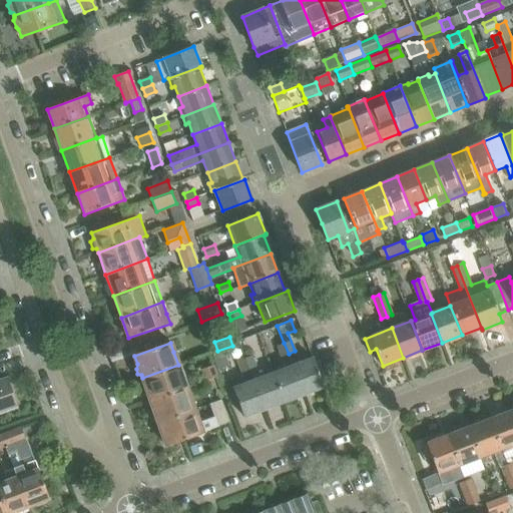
[(284,343),(279,345),(283,356),(289,354),(284,343)]
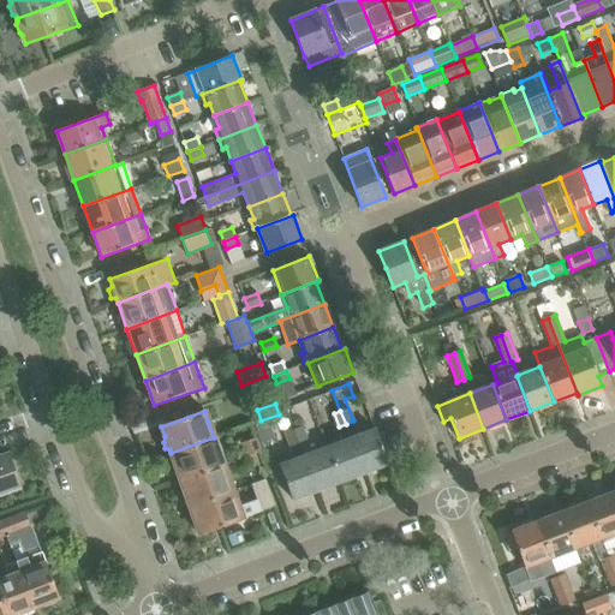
[(261,445),(274,440),(268,422),(254,427),(261,445)]
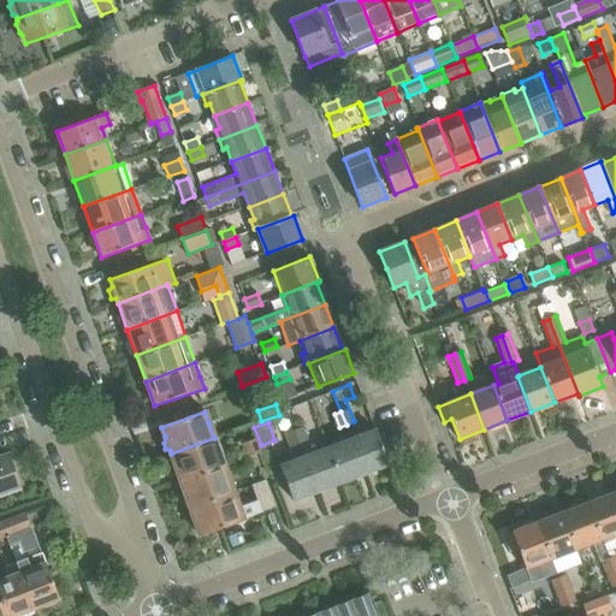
[(298,442),(307,439),(302,425),(294,428),(298,442)]
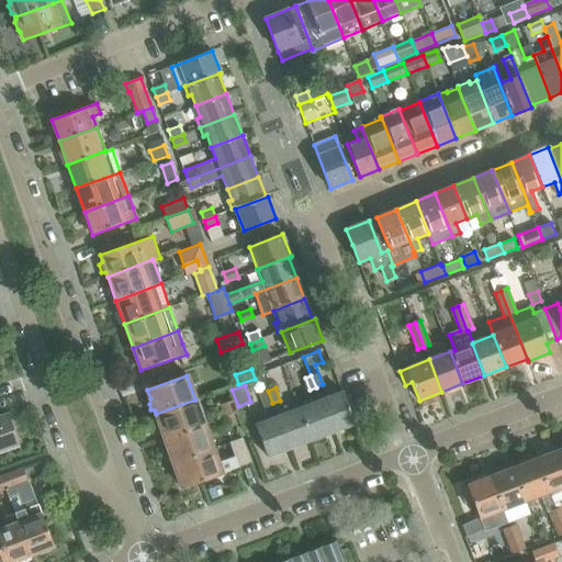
[(260,394),(265,406),(272,403),(268,391),(260,394)]
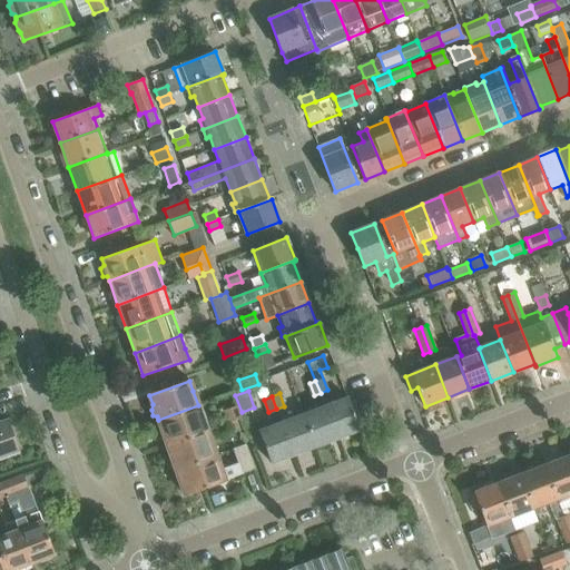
[(337,438),(360,429),(347,397),(325,406),(337,438)]
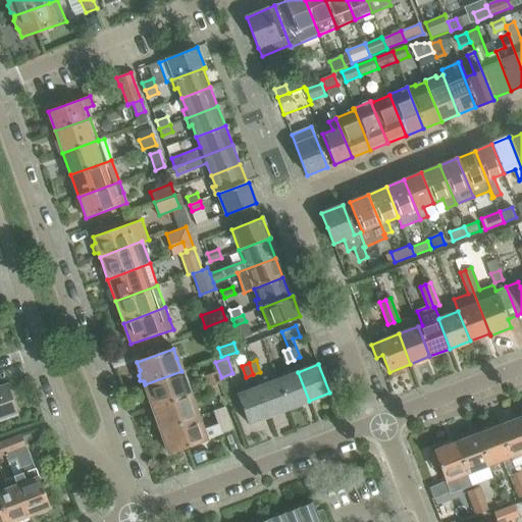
[(144,392),(146,397),(150,398),(153,408),(190,394),(181,371),(145,384),(146,386),(144,392)]
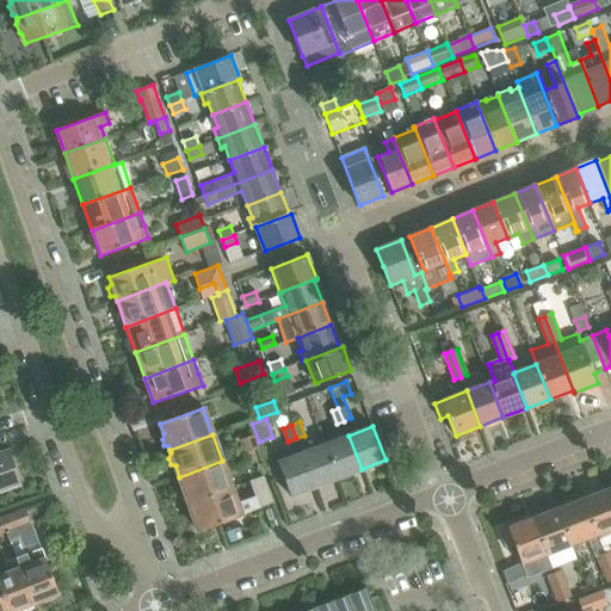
[(338,477),(362,469),(349,436),(325,444),(338,477)]
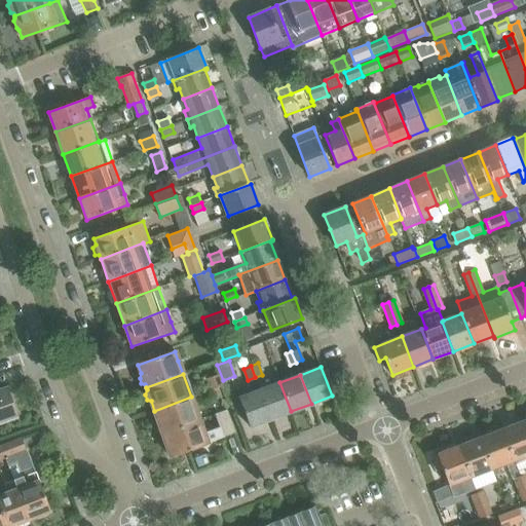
[(209,390),(218,387),(223,385),(220,376),(205,381),(209,390)]
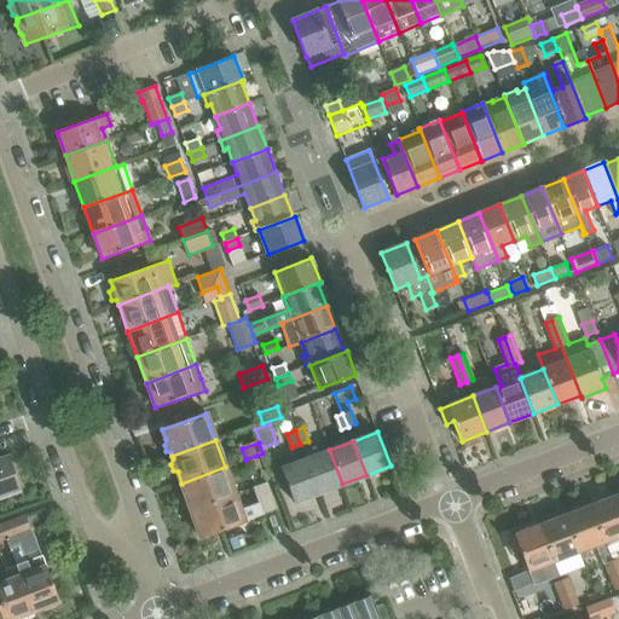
[(319,493),(342,484),(329,450),(306,458),(319,493)]
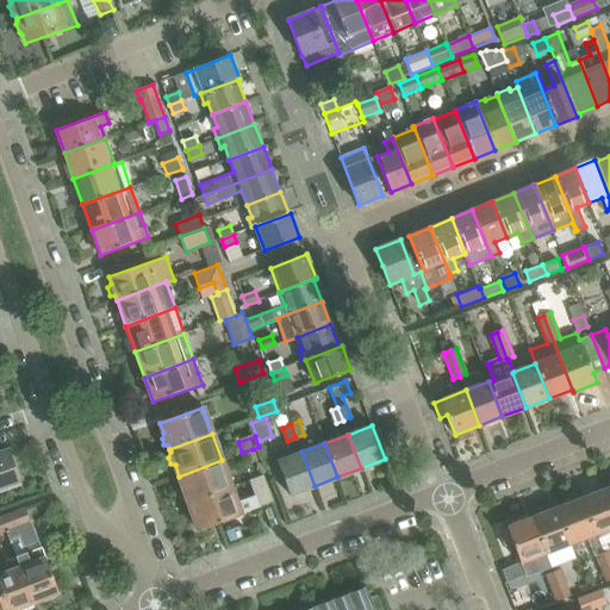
[(7,449),(0,452),(0,490),(19,484),(7,449)]
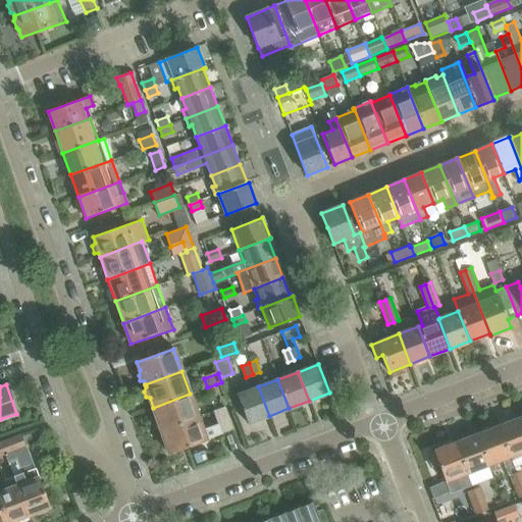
[(211,398),(220,394),(216,384),(207,387),(211,398)]
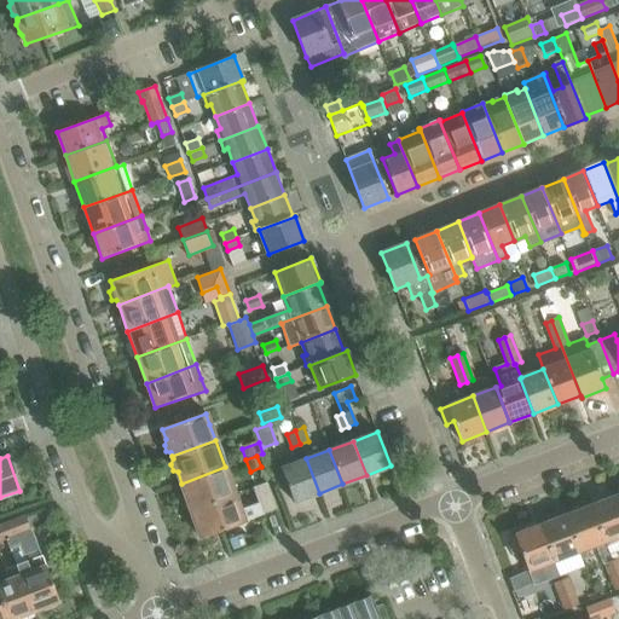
[(282,467),(294,503),(319,493),(306,458),(282,467)]
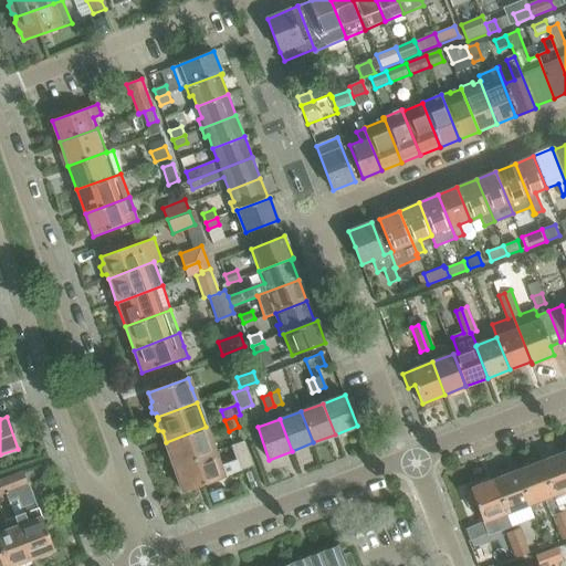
[(206,427),(166,442),(169,452),(167,456),(169,463),(174,464),(175,465),(215,451),(206,427)]
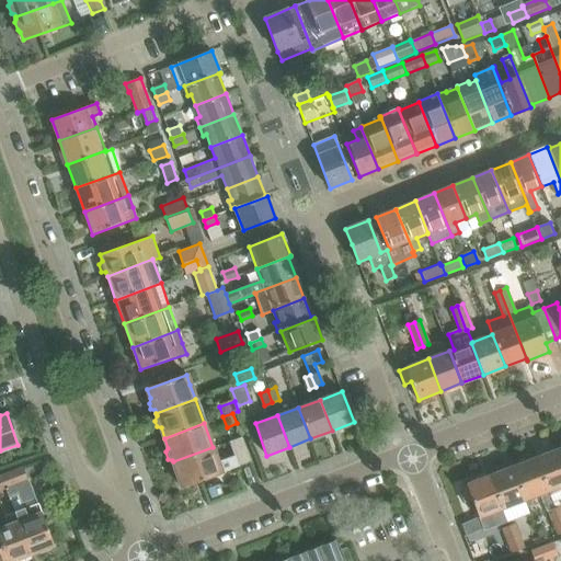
[(244,437),(231,442),(240,467),(253,462),(244,437)]
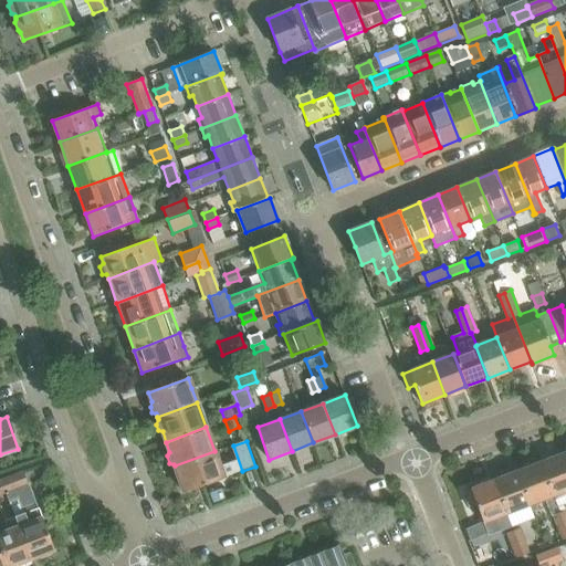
[(215,451),(175,465),(176,469),(173,473),(175,481),(180,482),(184,491),(224,477),(215,451)]
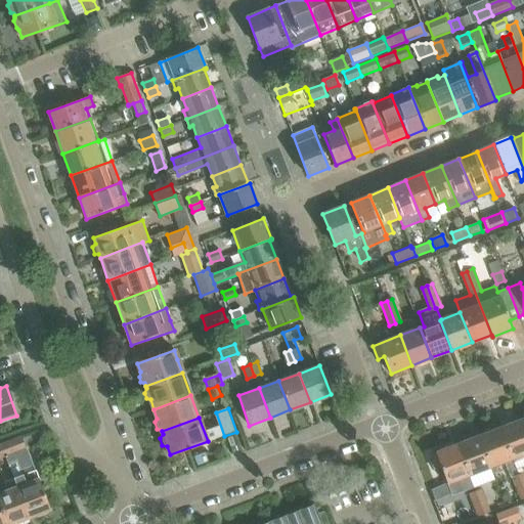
[(523,453),(523,436),(518,422),(496,430),(508,461),(523,453)]
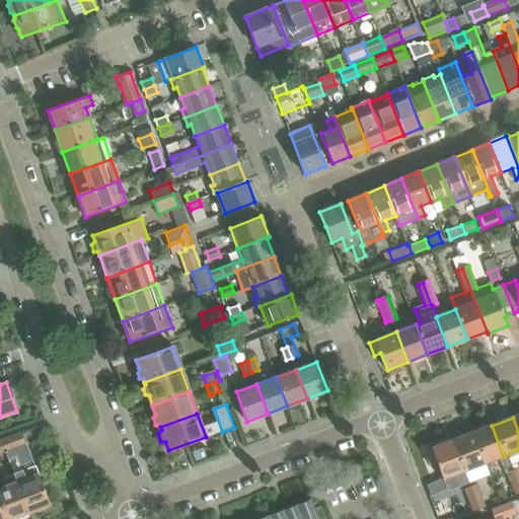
[(503,456),(492,426),(469,434),(482,464),(503,456)]
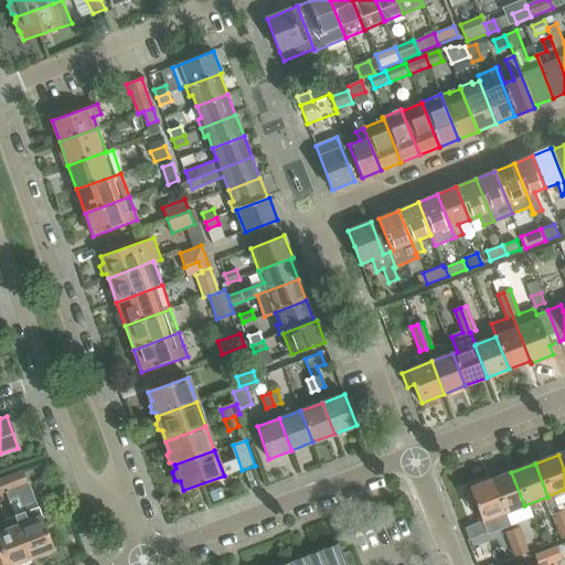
[(23,470),(1,479),(6,492),(14,516),(31,560),(40,556),(41,557),(51,554),(52,551),(54,550),(41,515),(23,470)]
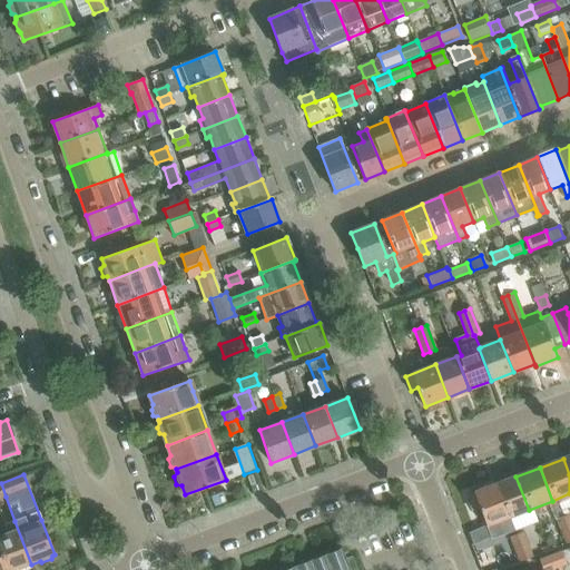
[(529,510),(516,477),(492,485),(504,519),(529,510)]
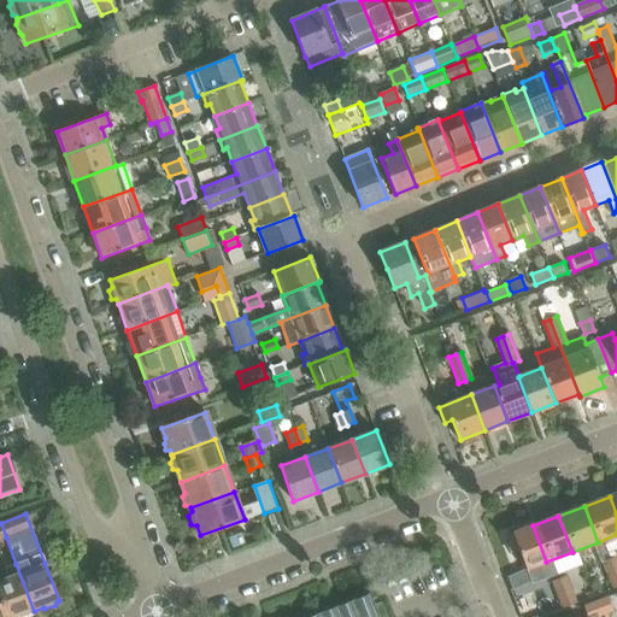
[(519,551),(527,569),(546,562),(533,526),(506,536),(512,553),(519,551)]
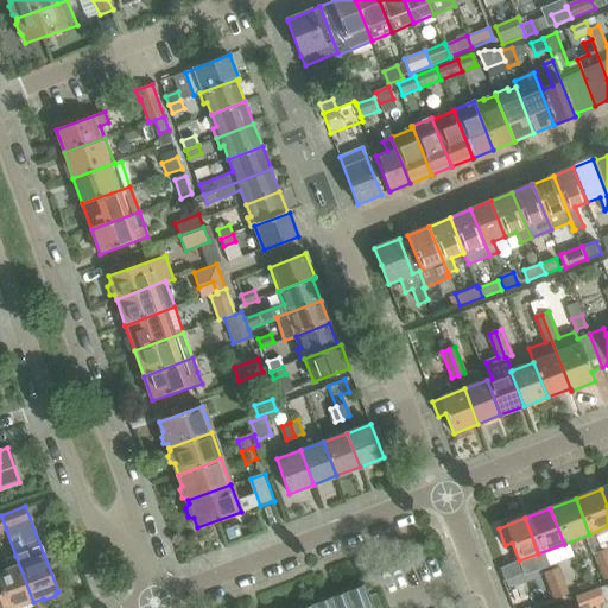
[(252,521),(247,526),(249,533),(257,534),(261,529),(259,521),(252,521)]
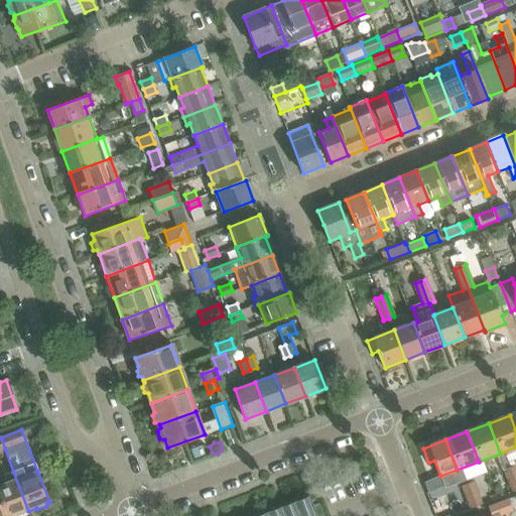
[(515,469),(515,467),(505,471),(513,493),(515,491),(515,469)]
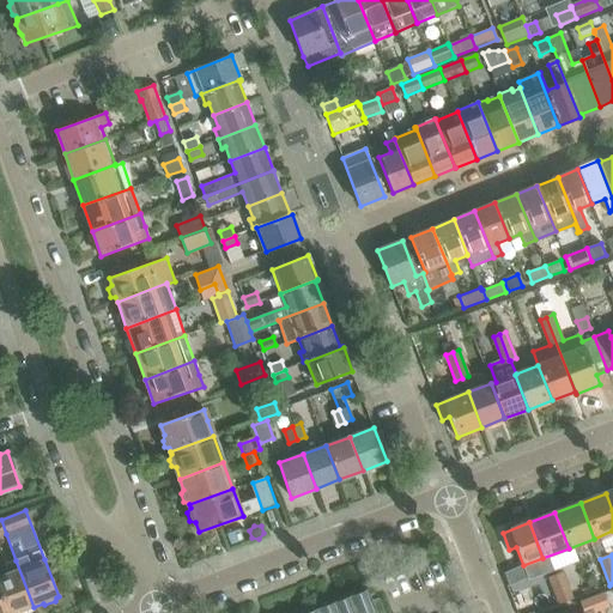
[(7,564),(10,574),(0,576),(0,588),(8,612),(23,612),(25,612),(24,611),(34,607),(16,560),(7,564)]
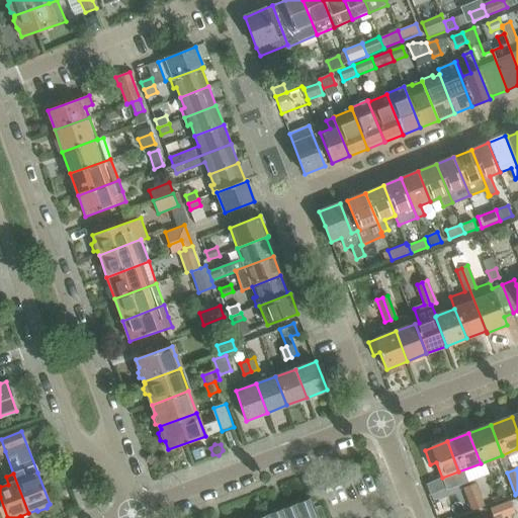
[(479,496),(475,485),(463,489),(468,500),(479,496)]
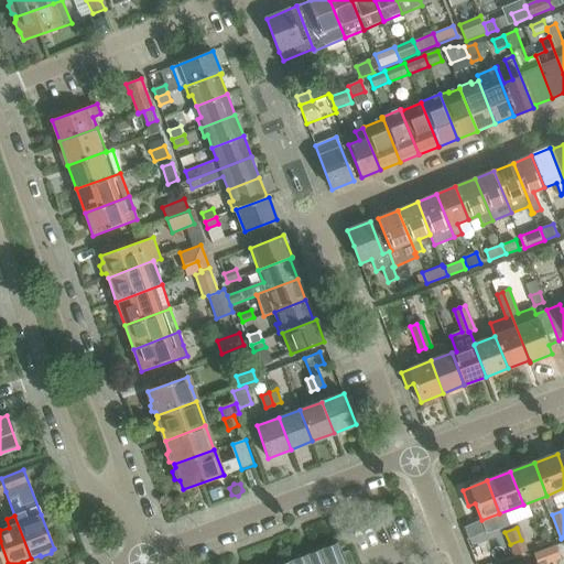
[(521,540),(510,544),(514,556),(525,552),(521,540)]
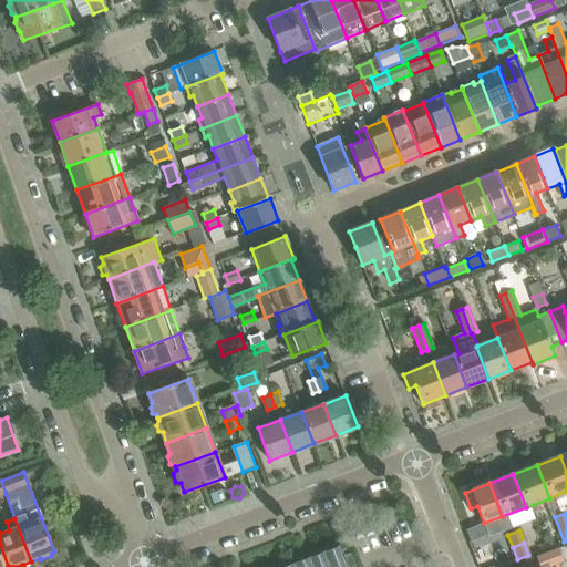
[(357,566),(351,553),(343,555),(342,550),(334,553),(331,552),(329,549),(327,548),(325,548),(321,550),(320,553),(319,556),(320,558),(307,564),(303,556),(285,563),(286,566),(357,566)]
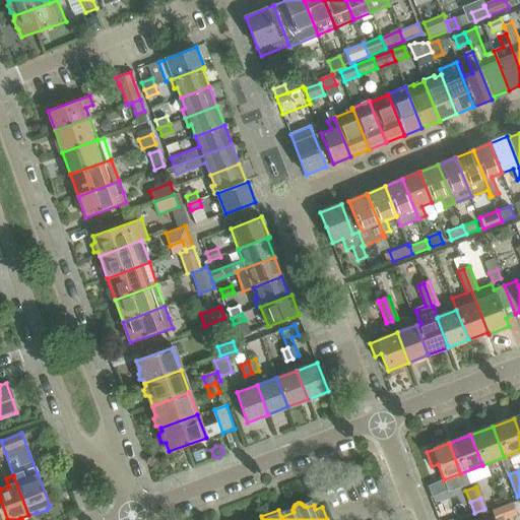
[(495,519),(501,519),(517,514),(512,503),(492,510),(495,519)]
